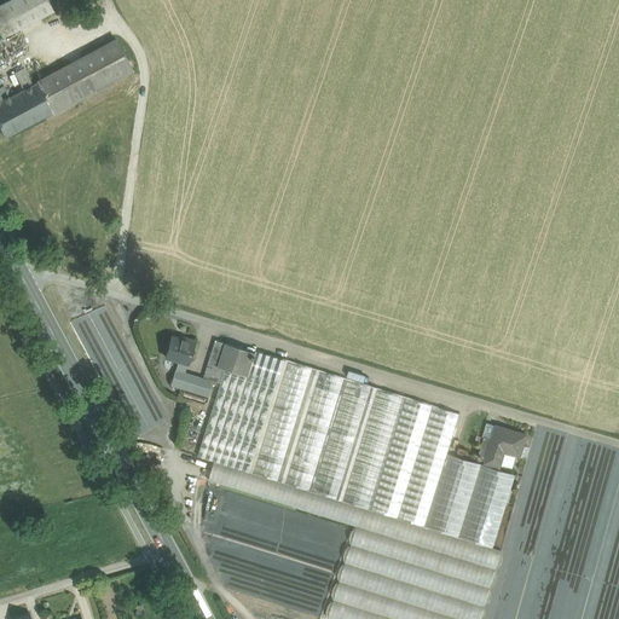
[(47,0),(9,0),(0,5),(0,33),(3,38),(53,11),(47,0)]
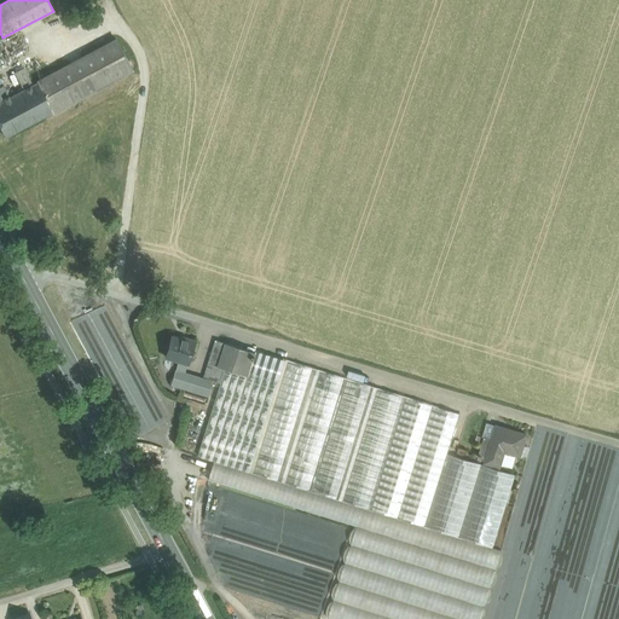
[(116,40),(38,82),(53,113),(132,70),(116,40)]
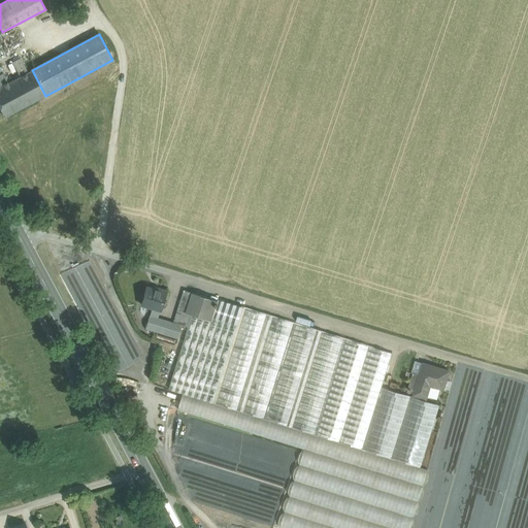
[(3,86),(0,87),(0,109),(4,118),(45,96),(32,70),(3,86)]
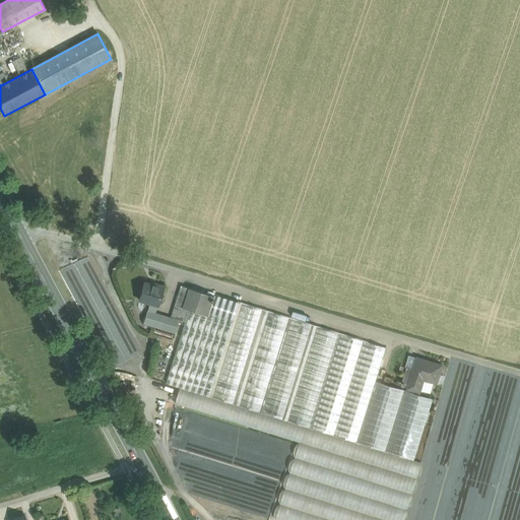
[(64,250),(64,242),(52,241),(52,249),(64,250)]
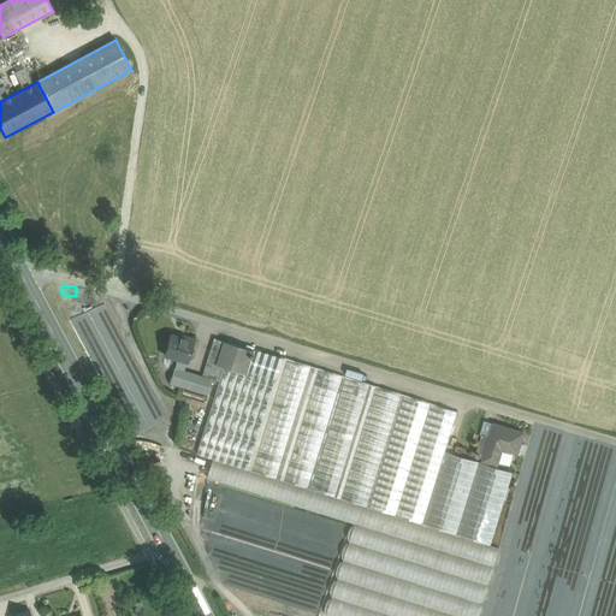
[(138,430),(165,415),(101,301),(75,317),(138,430)]
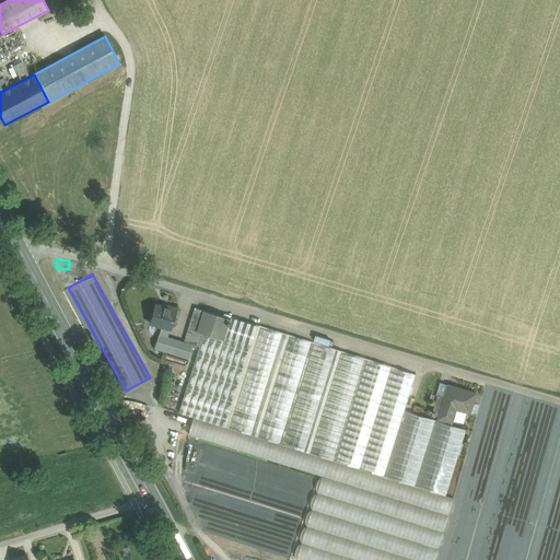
[(168,308),(154,305),(149,323),(161,327),(159,335),(166,337),(170,329),(176,308),(168,306),(168,308)]
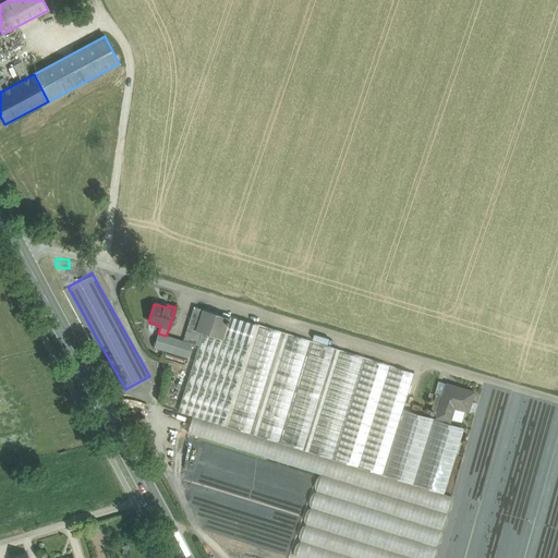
[(230,318),(195,306),(189,328),(205,334),(223,339),(230,318)]
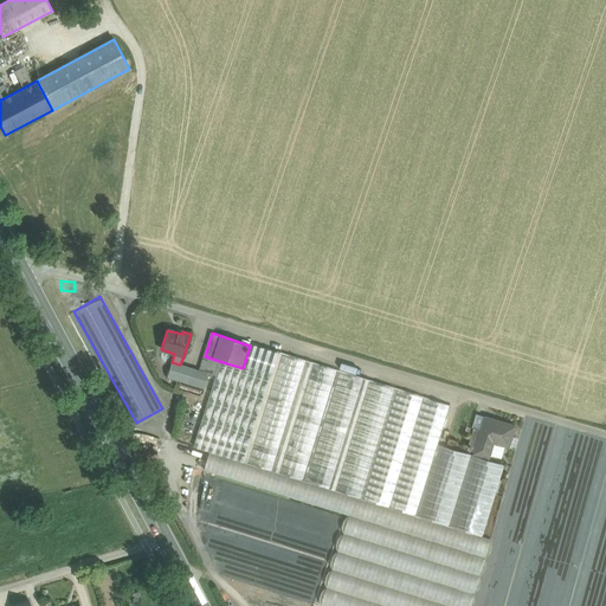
[(450,406),(251,345),(250,346),(243,368),(223,362),(195,447),(211,452),(416,516),(438,445),(450,406)]
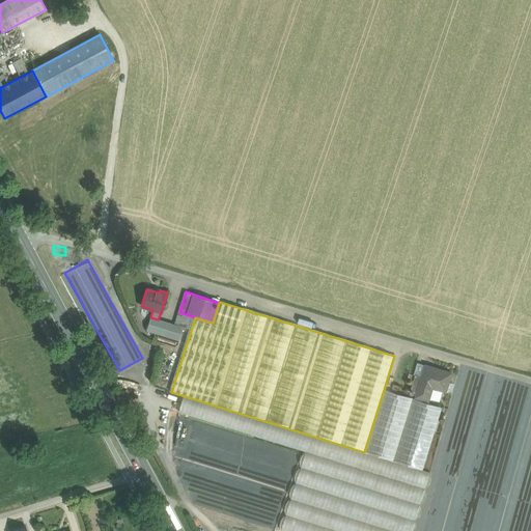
[(150,317),(146,331),(156,333),(179,340),(184,327),(158,319),(150,317)]
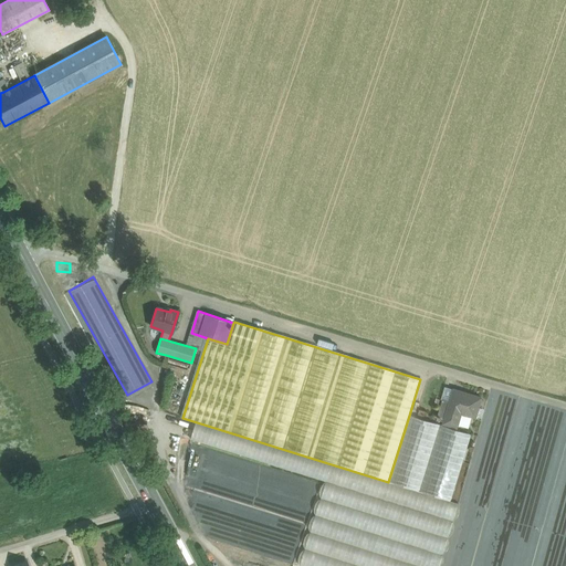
[(191,363),(166,355),(164,364),(189,371),(191,363)]
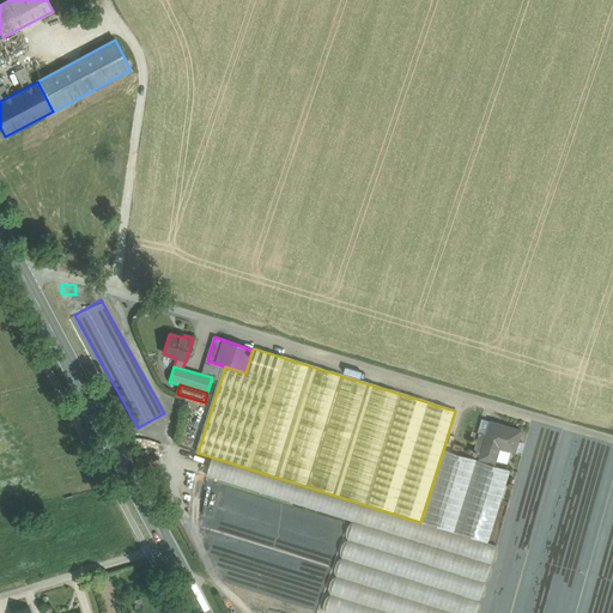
[(487,436),(492,423),(483,420),(479,434),(487,436)]
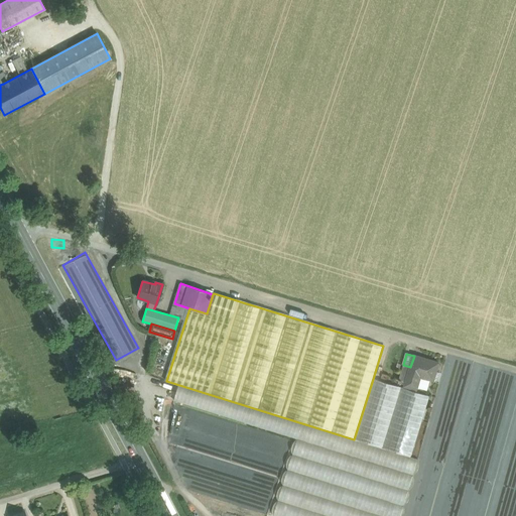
[(438,363),(414,356),(410,367),(405,384),(404,386),(416,390),(420,377),(433,381),(438,363)]
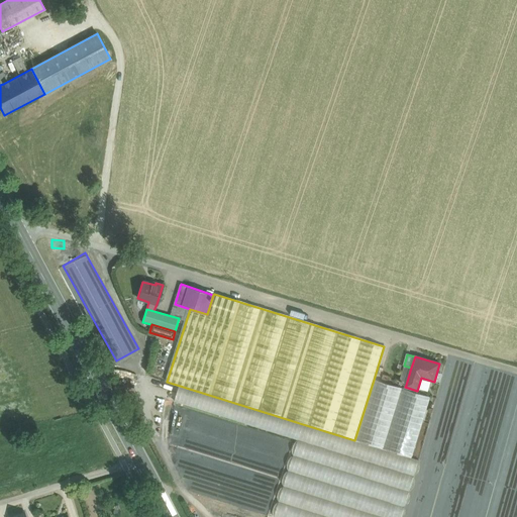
[(411,368),(404,366),(399,383),(406,385),(411,368)]
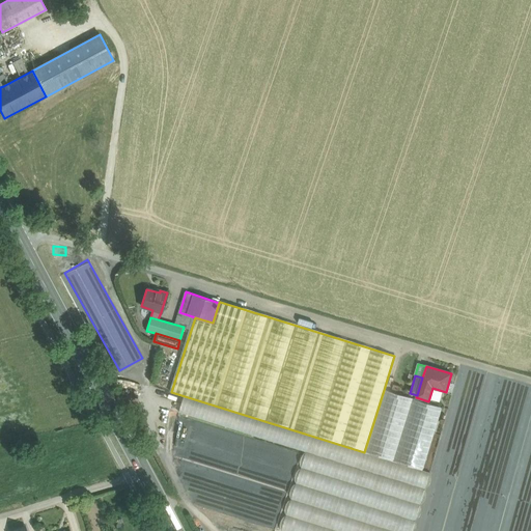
[(442,408),(384,390),(364,452),(423,470),(442,408)]
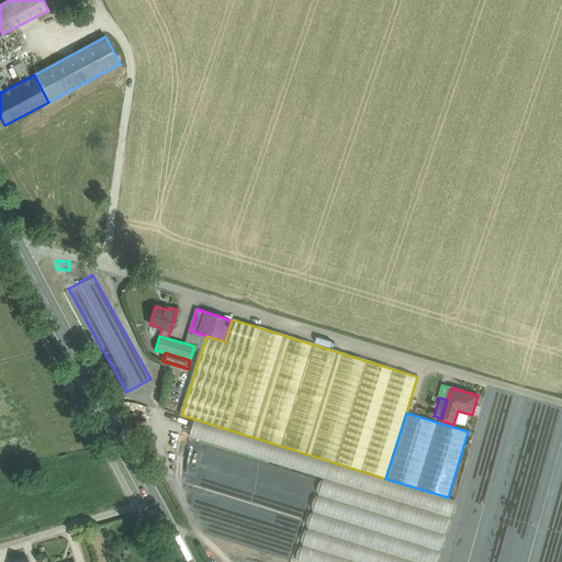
[(385,479),(195,419),(190,438),(324,479),(450,518),(456,499),(448,497),(385,479)]
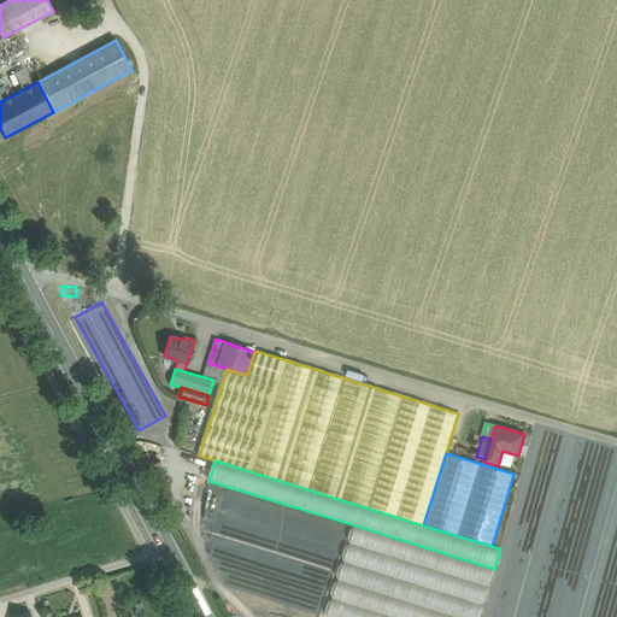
[(327,616),(479,616),(494,569),(356,526),(327,616)]
